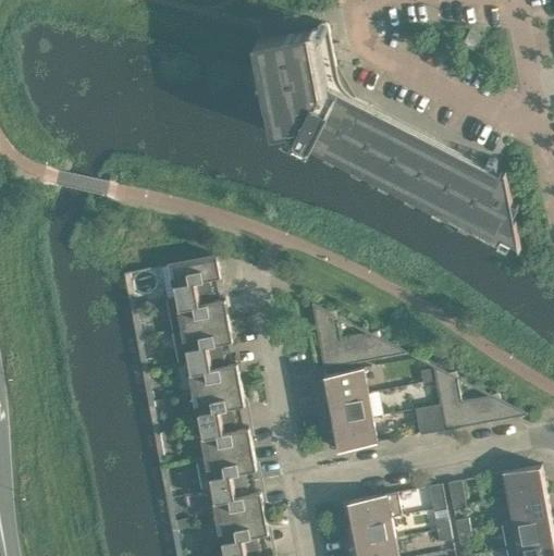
[(366,104),(324,84),(333,68),(334,68),(327,27),(327,26),(325,25),(324,24),(323,23),(321,23),(319,23),(317,24),(316,25),(315,26),(315,27),(315,28),(255,40),(267,101),(268,101),(273,131),(299,126),(293,139),(309,147),(310,146),(497,243),(501,236),(516,245),(517,248),(518,248),(513,221),(512,221),(509,220),(517,205),(509,200),(504,171),(502,171),(503,174),(499,172),(495,177),(362,110),(365,106),(366,106),(366,104)]
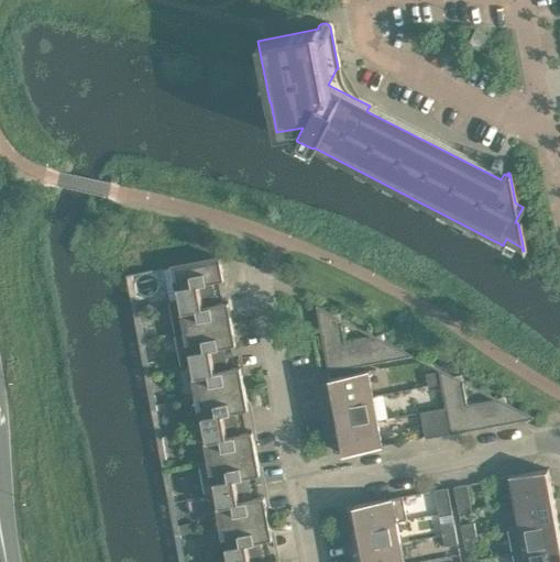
[(484,36),(472,31),(465,45),(476,51),(484,36)]
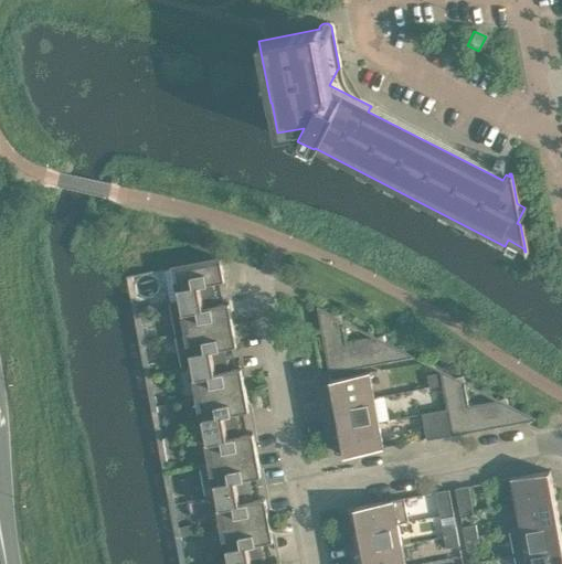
[(216,259),(171,268),(178,301),(211,295),(211,294),(204,286),(204,285),(222,282),(218,258),(216,259)]
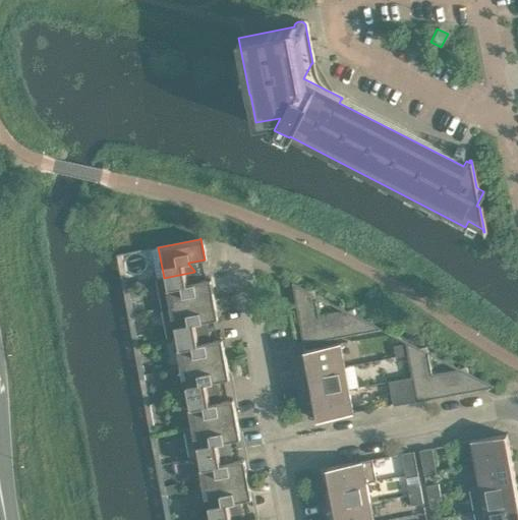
[(192,284),(191,282),(194,274),(194,272),(164,278),(154,280),(159,309),(212,300),(209,281),(192,284)]
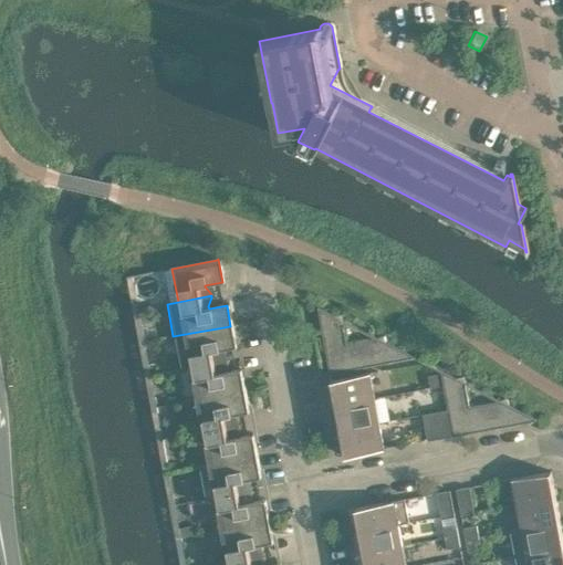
[(364,335),(372,339),(344,344),(340,322),(342,324),(343,322),(315,309),(314,310),(315,310),(327,374),(409,358),(410,357),(383,343),(382,337),(374,338),(364,334),(364,335)]
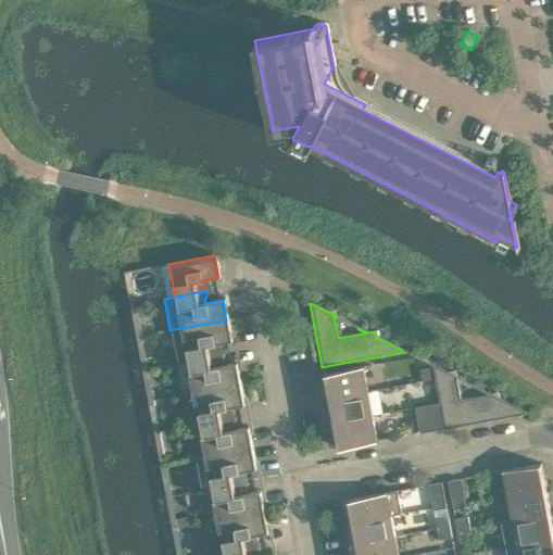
[(213,344),(230,341),(226,320),(170,330),(176,363),(187,361),(220,354),(220,353),(213,345),(213,344)]
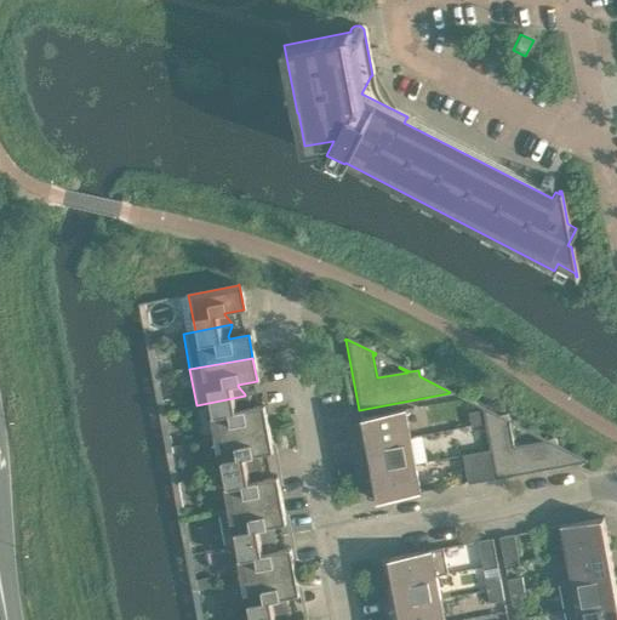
[(241,410),(241,408),(245,398),(245,396),(209,403),(215,438),(266,430),(262,407),(241,410)]
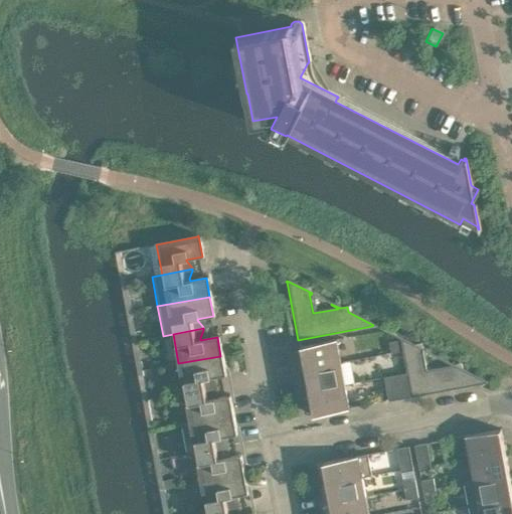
[(451,365),(424,370),(420,350),(422,351),(423,350),(398,337),(398,341),(400,351),(405,373),(410,397),(484,383),(485,383),(486,382),(460,369),(459,364),(453,365),(444,360),(443,362),(451,365)]
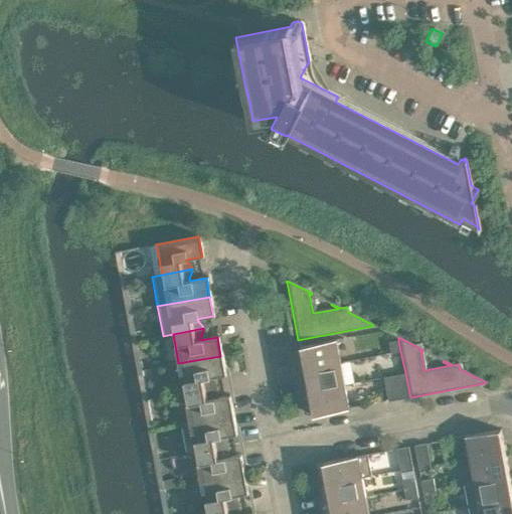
[(334,340),(298,346),(299,348),(299,347),(303,369),(338,363),(334,341),(334,340)]
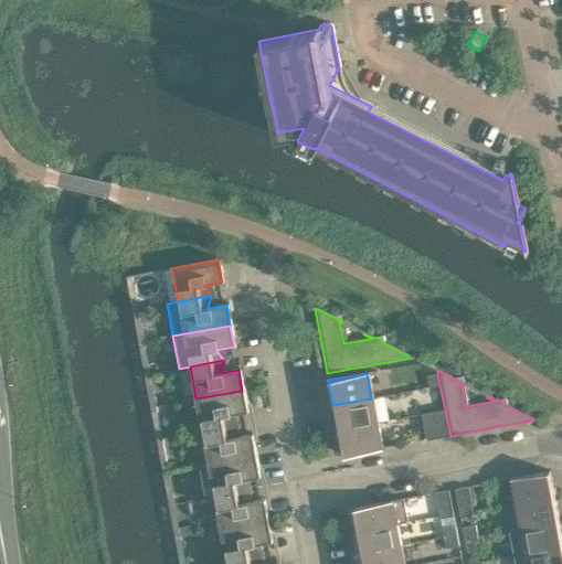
[(425,376),(427,389),(439,385),(437,374),(425,376)]
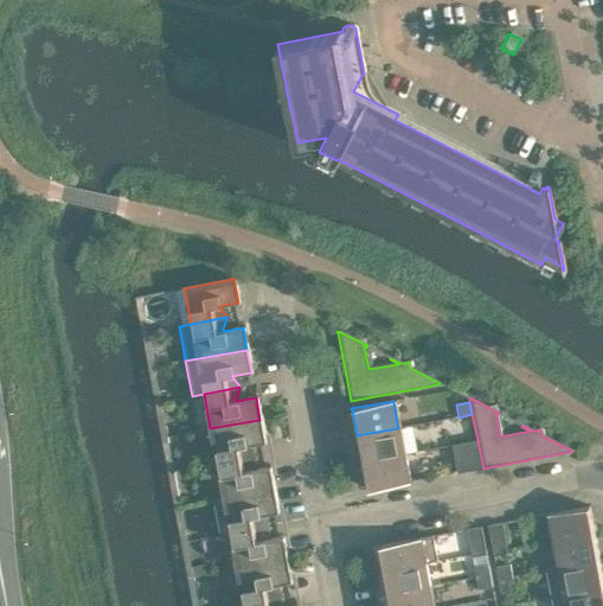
[(245,446),(264,442),(260,420),(210,428),(217,464),(252,457),(252,455),(245,447),(245,446)]
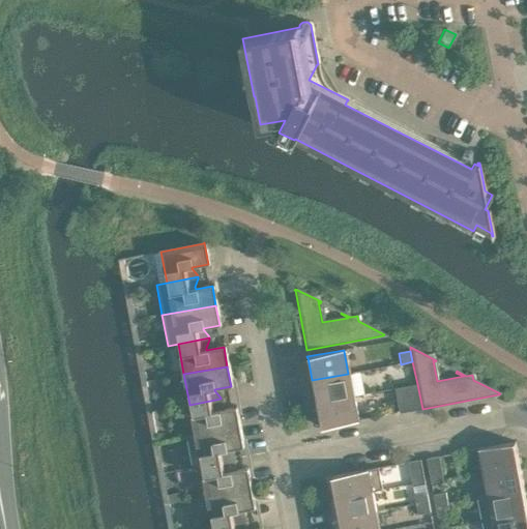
[(316,404),(352,397),(348,374),(312,380),(316,404)]
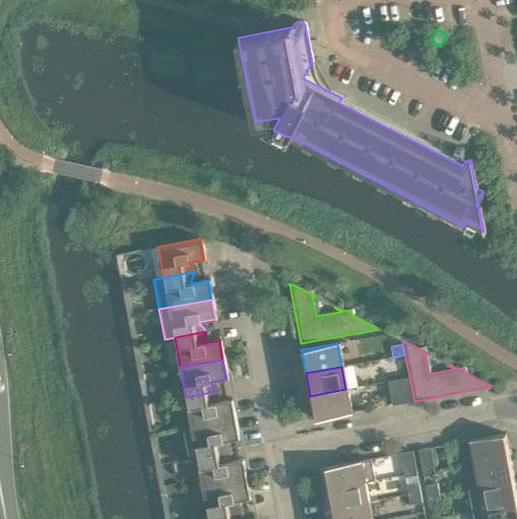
[(414,401),(409,377),(397,379),(402,403),(414,401)]
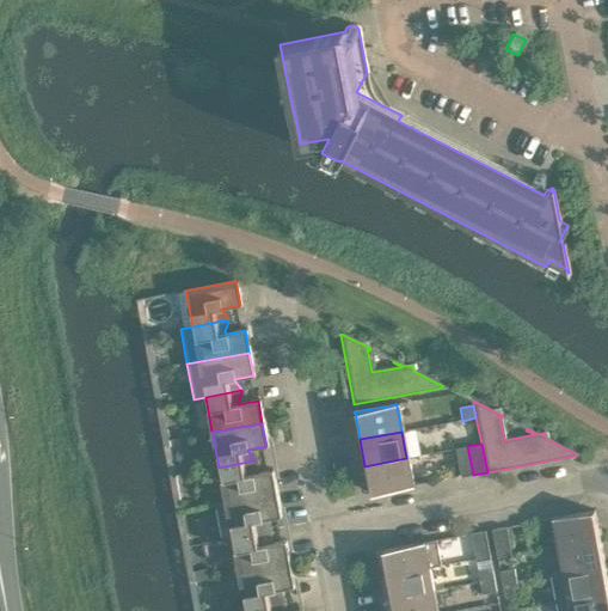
[(454,450),(459,477),(473,475),(467,446),(454,450)]
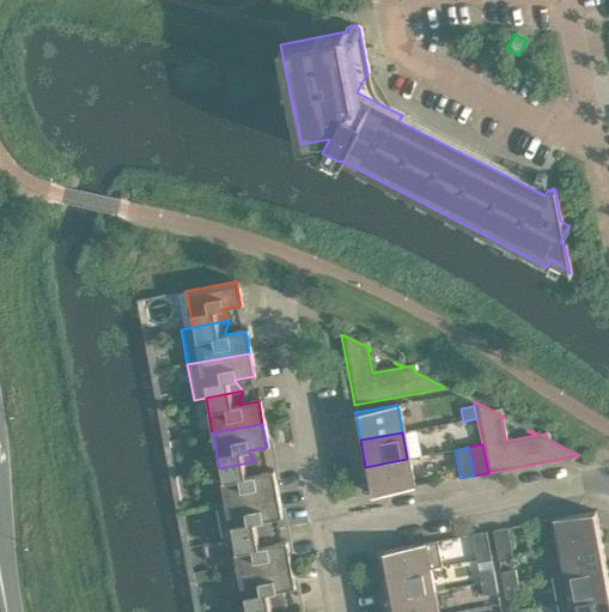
[(372,495),(412,488),(407,459),(365,467),(371,495),(372,495)]
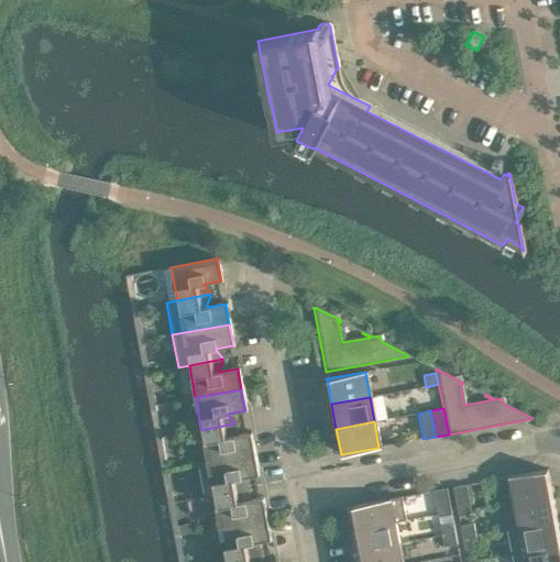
[(231,437),(231,434),(234,426),(234,423),(201,430),(207,462),(253,454),(250,433),(231,437)]
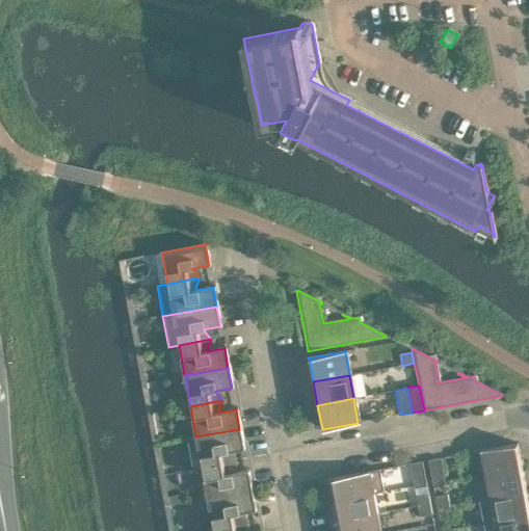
[(227,452),(243,449),(239,429),(195,436),(185,439),(191,470),(202,468),(233,461),(233,460),(227,453),(227,452)]
